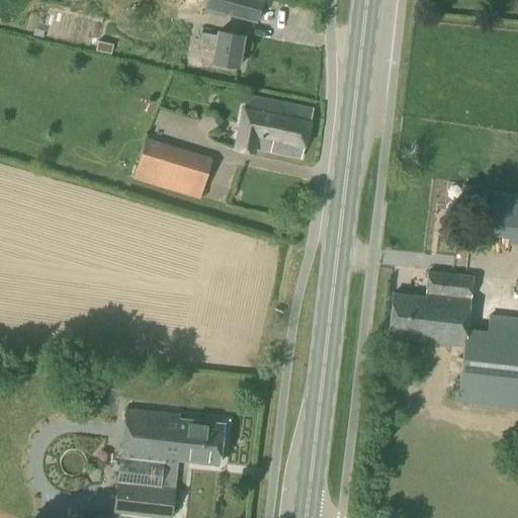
[(261,0),(206,0),(206,3),(227,9),(225,15),(255,23),(261,0)]
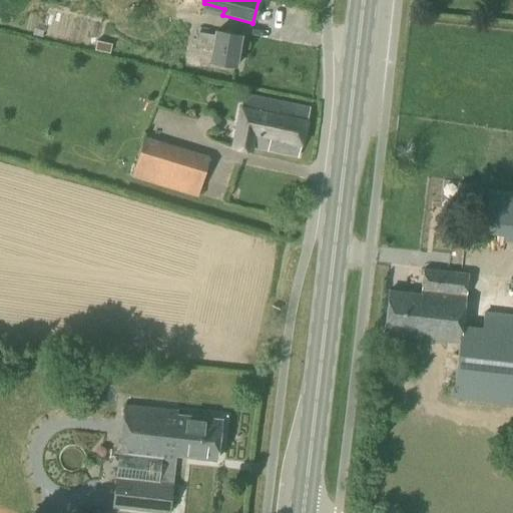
[(235,53),(238,37),(214,33),(214,35),(196,32),(193,46),(211,49),(209,62),(233,66),(233,64),(237,64),(239,53),(235,53)]
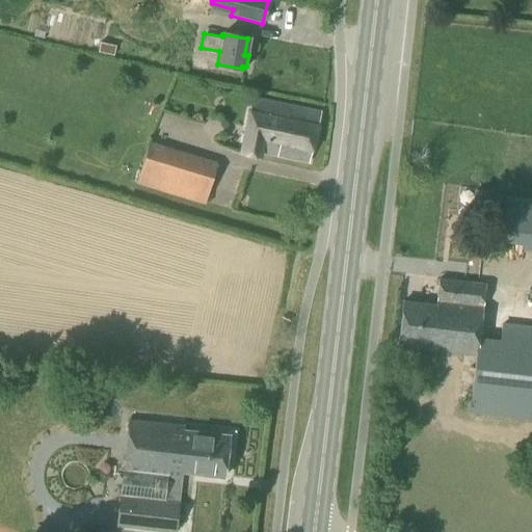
[(116,49),(101,45),(99,55),(114,58),(116,49)]
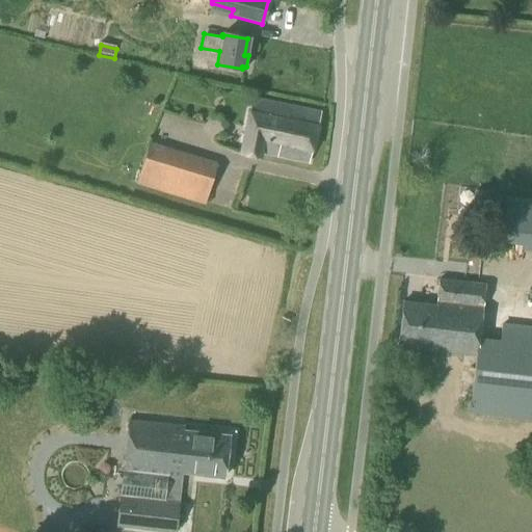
[(308,163),(318,115),(251,100),(239,153),(258,157),(259,152),(308,163)]
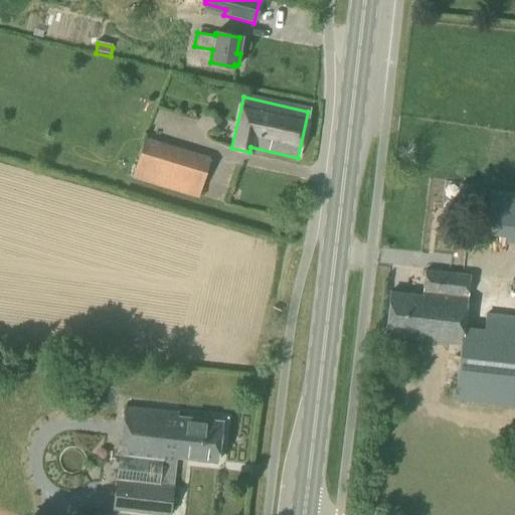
[(150,184),(162,143),(143,138),(131,178),(150,184)]
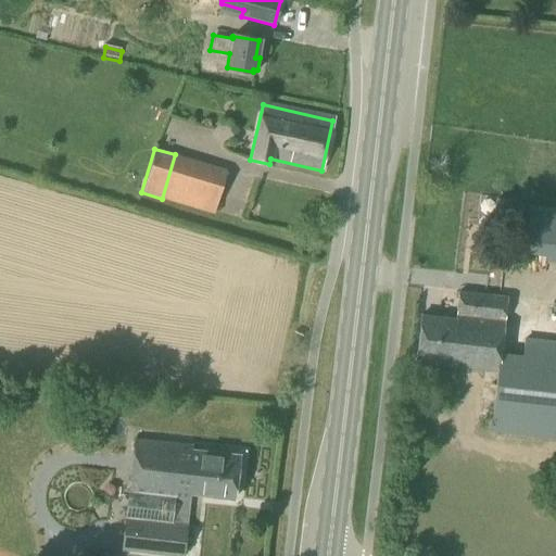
[(216,166),(203,211),(213,214),(226,169),(216,166)]
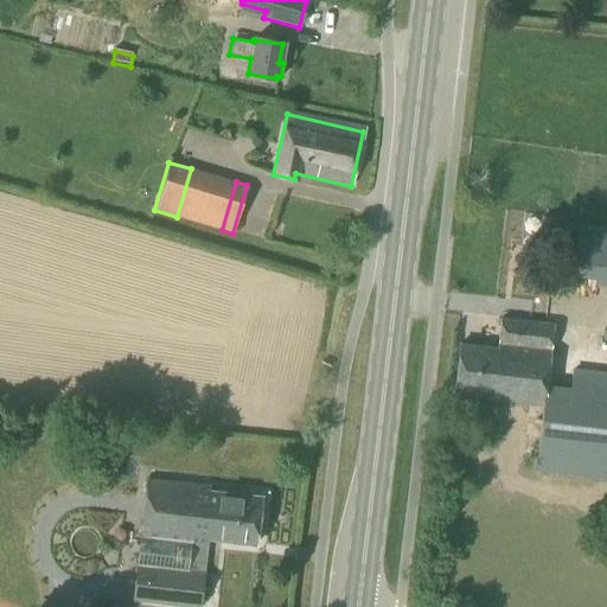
[(606,227),(561,222),(560,225),(549,224),(545,251),(557,253),(554,273),(594,279),(594,285),(606,286),(606,333),(605,351),(606,350),(606,227)]
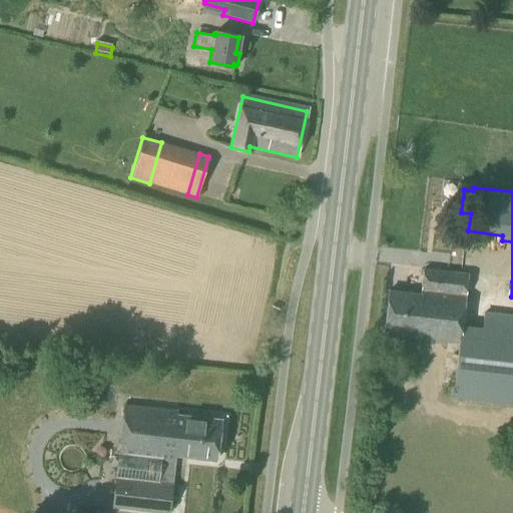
[(460,326),(465,277),(422,273),(419,296),(387,293),(383,331),(415,334),(415,339),(456,343),(451,399),(512,406),(512,314),(483,312),(482,328),(460,326)]
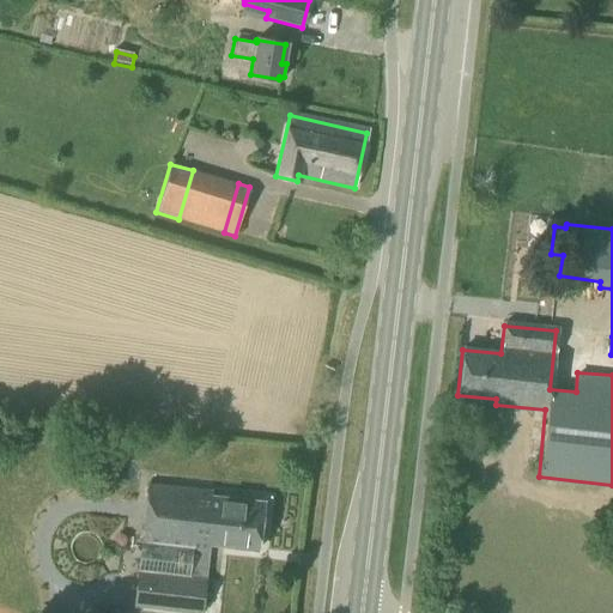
[(256,551),(256,544),(262,542),(263,534),(259,530),(262,502),(211,495),(211,492),(147,484),(140,544),(133,607),(183,612),(201,612),(210,544),(256,551)]
